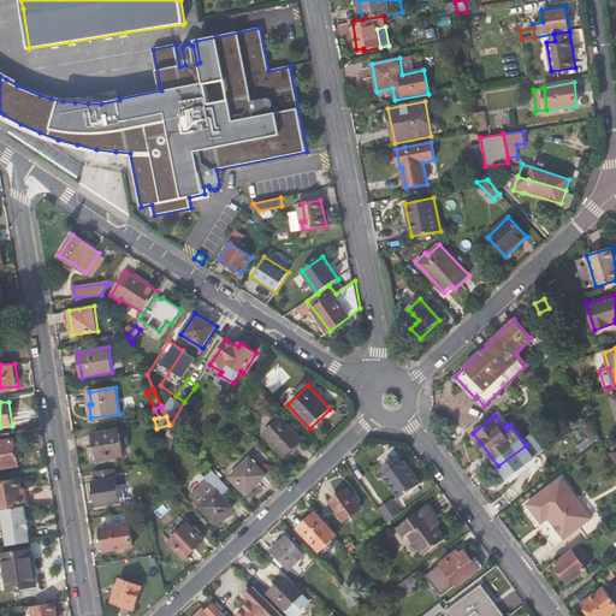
[(303,439),(282,416),(266,432),(286,455),(303,439)]
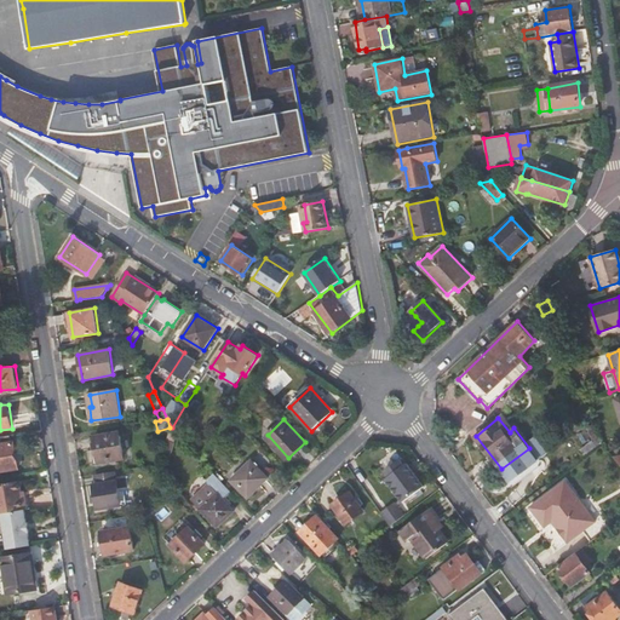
[(581,449),(585,454),(602,442),(593,425),(587,428),(593,440),(581,449)]
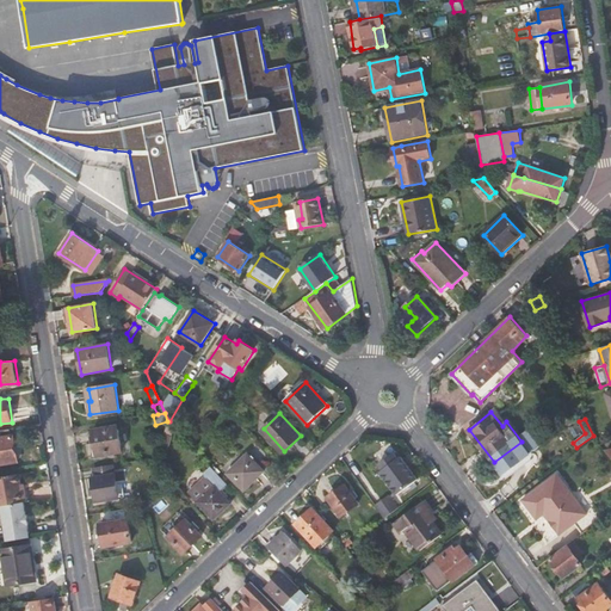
[(123,451),(119,427),(93,432),(97,456),(123,451)]
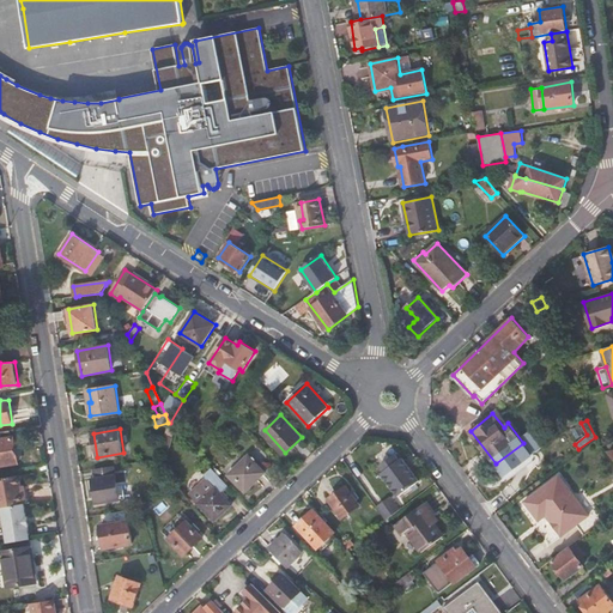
[(12,436),(11,430),(0,431),(0,432),(1,437),(0,437),(0,466),(19,463),(14,436),(12,436)]
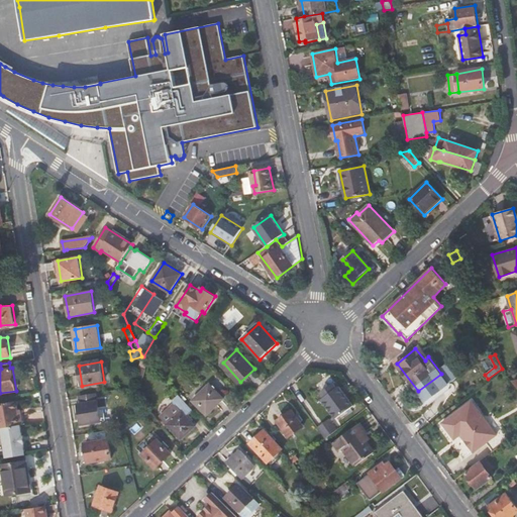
[(146,367),(140,365),(135,380),(141,382),(146,367)]
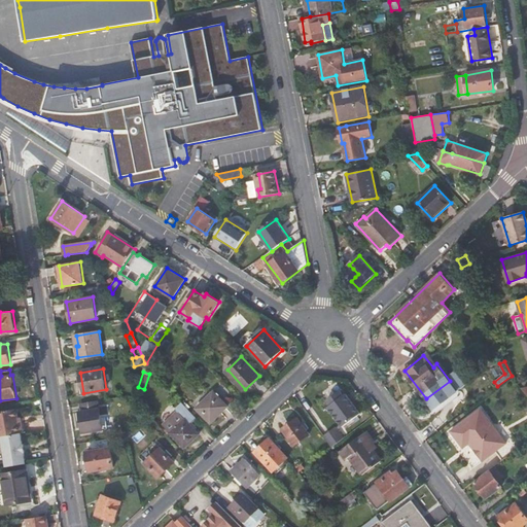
[(457,390),(450,381),(426,398),(434,409),(457,390)]
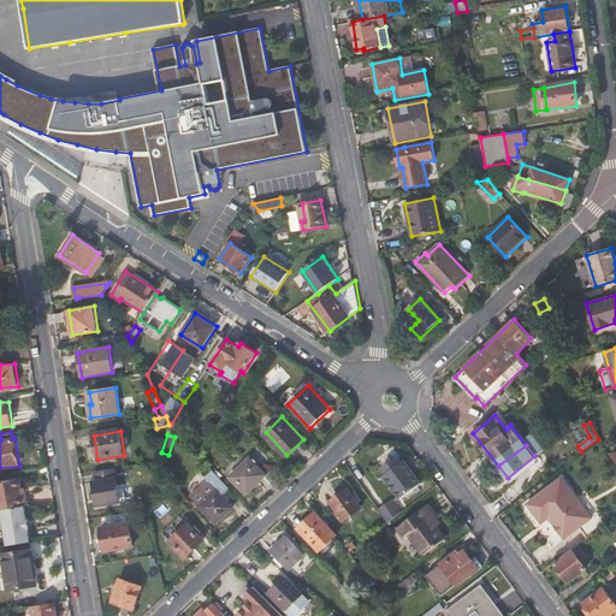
[(384,450),(380,461),(391,463),(395,454),(384,450)]
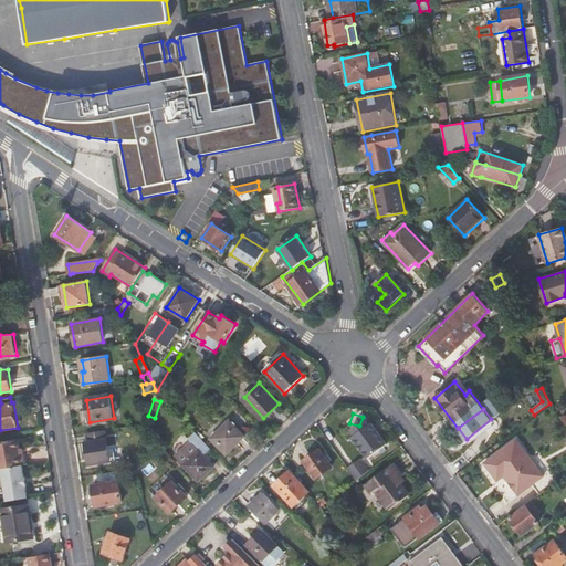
[(228,453),(247,436),(231,419),(212,437),(228,453)]
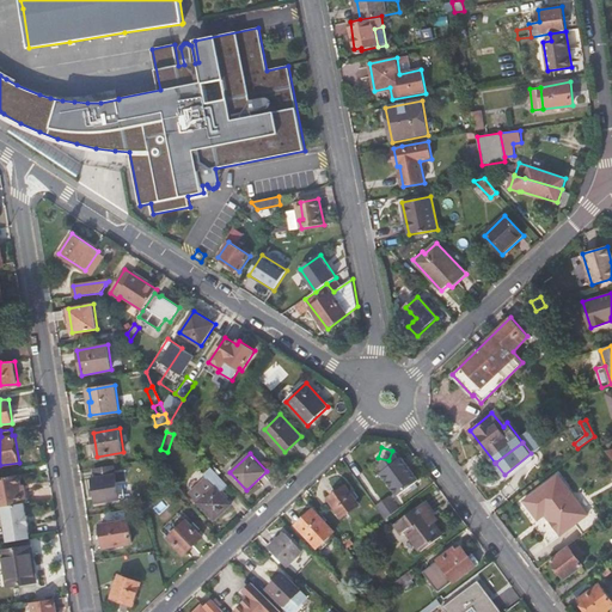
[(401,457),(380,472),(397,496),(418,481),(401,457)]
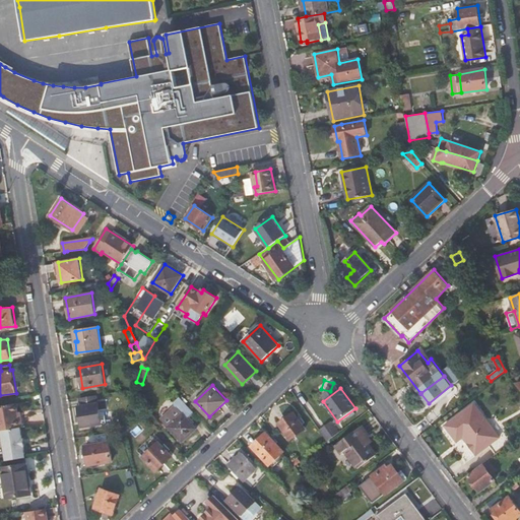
[(96,397),(79,400),(80,406),(78,406),(81,427),(102,424),(99,403),(98,403),(96,397)]
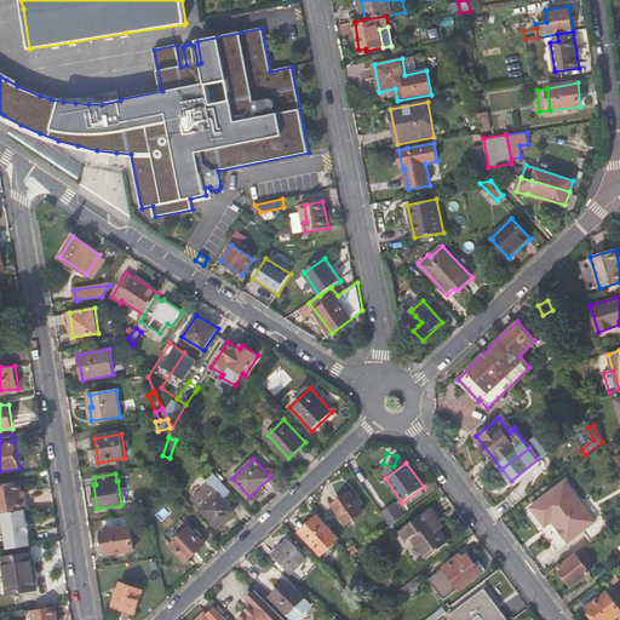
[(164,489),(168,484),(161,478),(158,482),(164,489)]
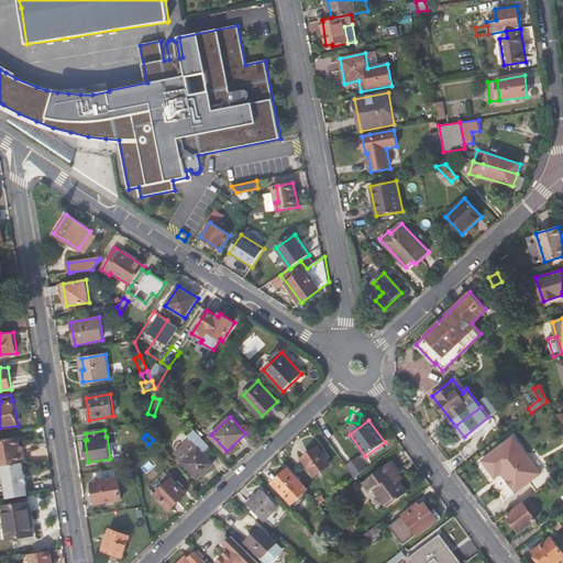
[(174,453),(181,462),(196,478),(213,463),(203,453),(210,446),(199,434),(192,441),(189,439),(174,453)]
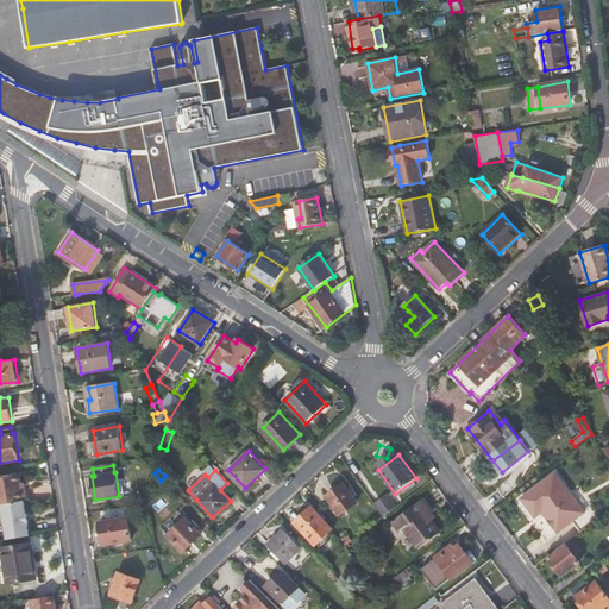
[(0,503),(27,500),(24,482),(22,482),(19,472),(0,475),(0,503)]
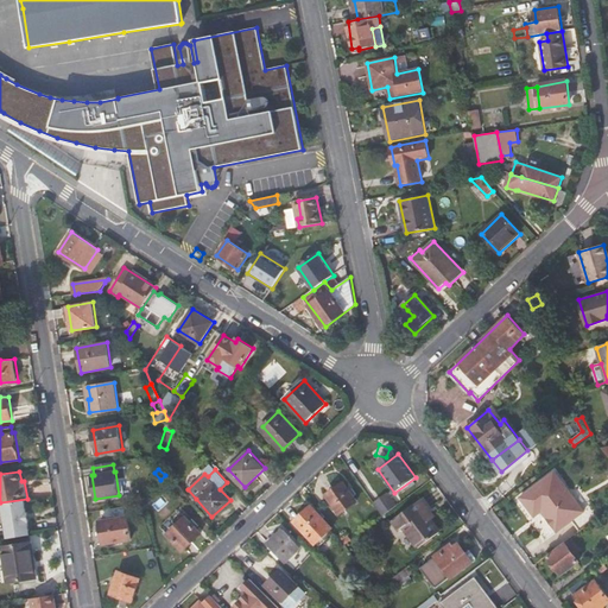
[(553,472),(519,498),(533,517),(543,510),(545,513),(544,514),(556,532),(570,521),(583,511),(553,472)]
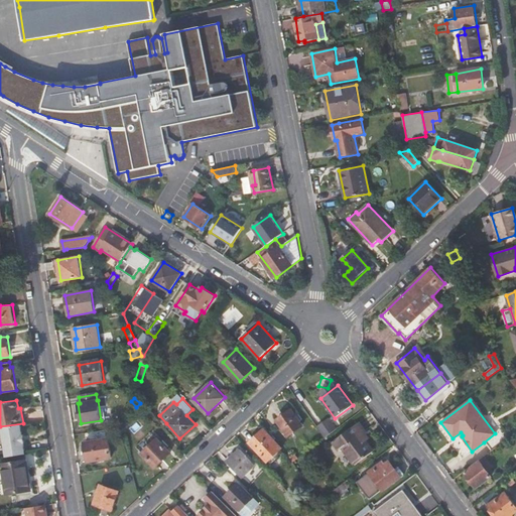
[(291,409),(276,420),(288,436),(302,425),(291,409)]
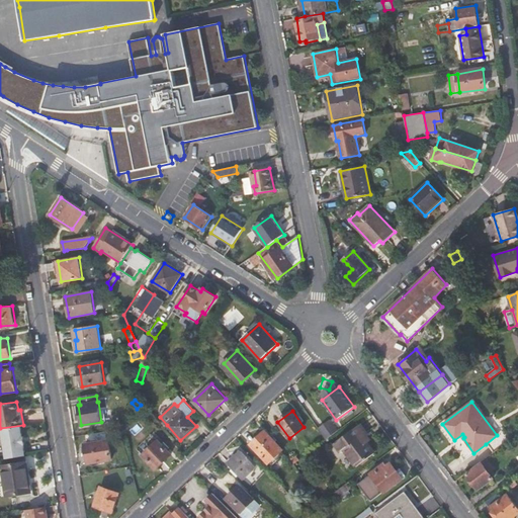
[(325,435),(337,427),(331,419),(320,427),(325,435)]
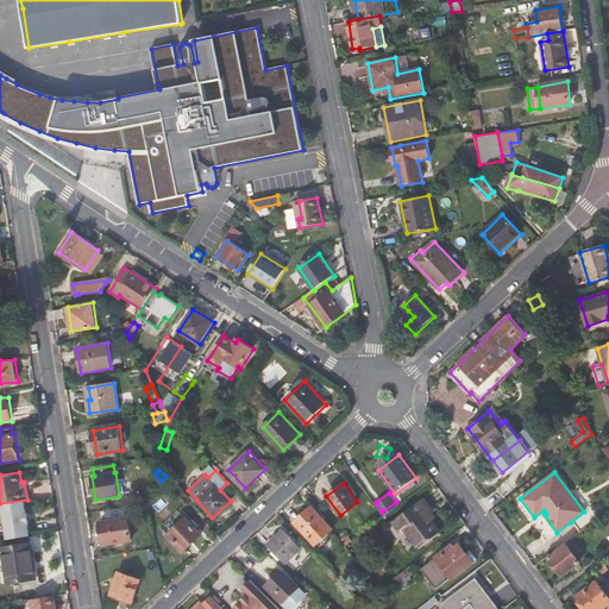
[(422,498),(393,521),(400,531),(405,528),(419,548),(441,532),(427,512),(429,509),(422,498)]
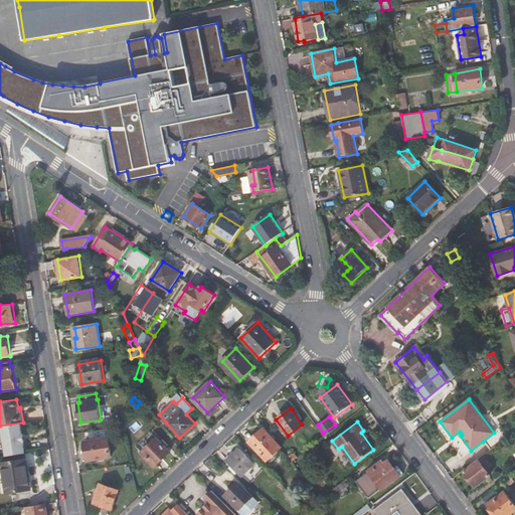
[(22,434),(21,422),(2,425),(7,456),(25,453),(23,442),(25,442),(24,434),(22,434)]
